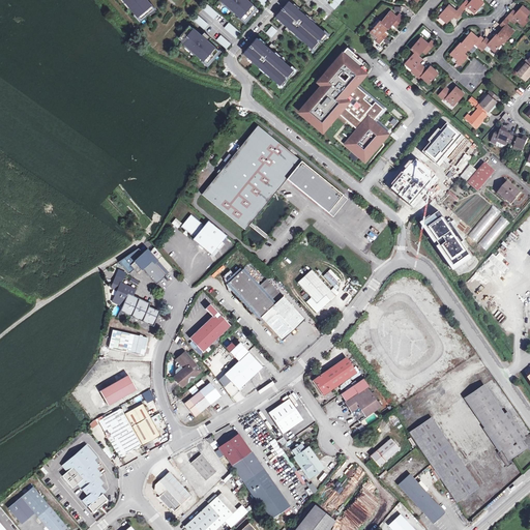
[(155,5),(150,0),(126,0),(140,17),(155,5)]
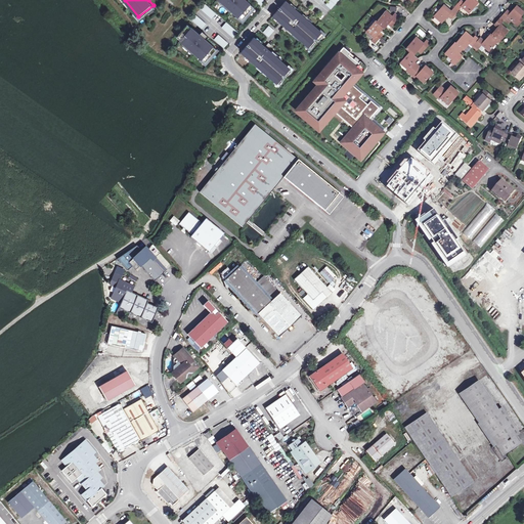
[(222,0),(245,18),(255,6),(248,0),(222,0)]
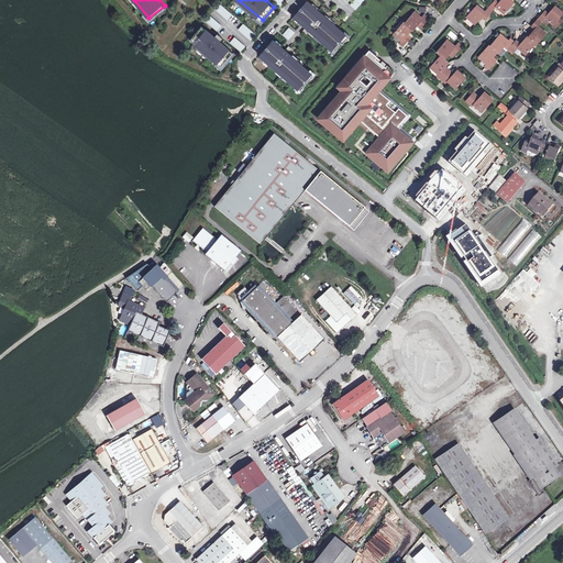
[(363,0),(353,0),(349,7),(353,11),(363,0)]
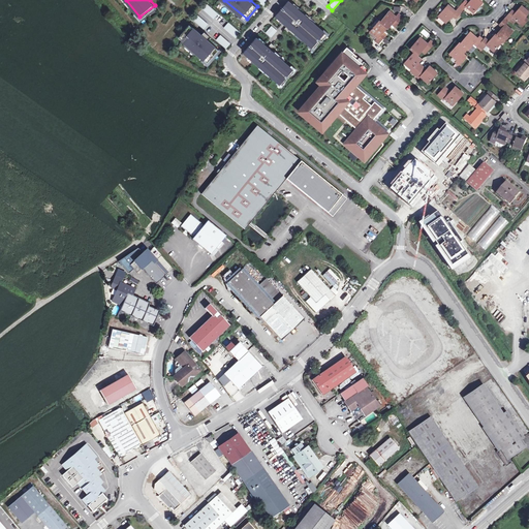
[(480,0),(470,0),(468,2),(465,0),(459,7),(462,10),(466,6),(473,12),(483,2),(480,0)]
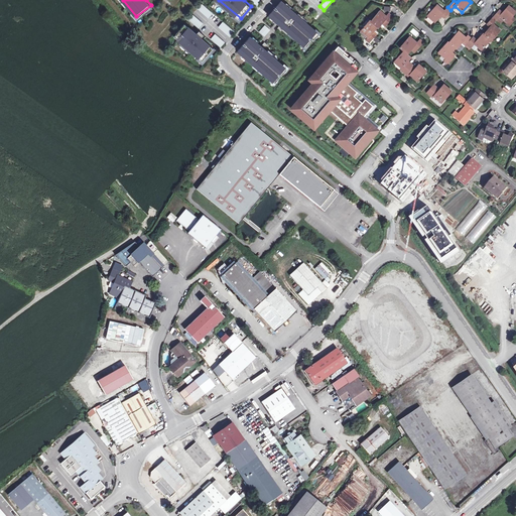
[(304,48),(317,33),(282,2),(268,17),(304,48)]
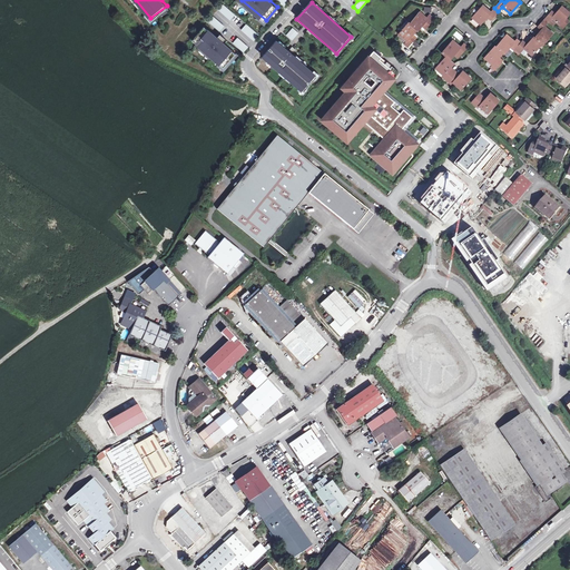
[(236,17),(222,5),(216,11),(229,23),(236,17)]
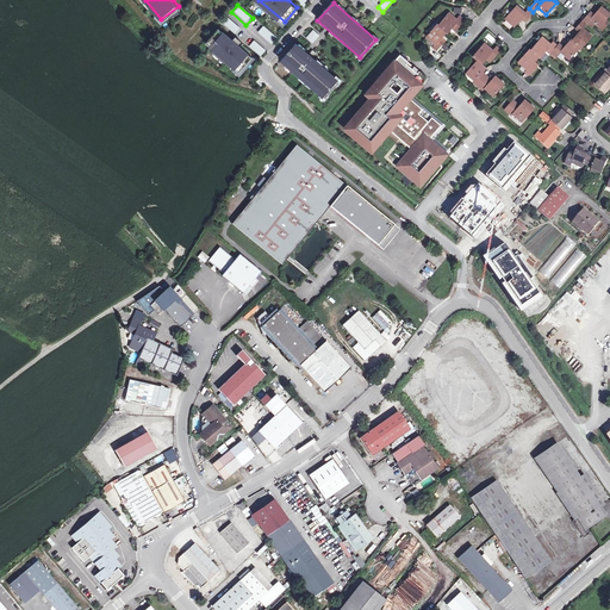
[(533,12),(529,8),(526,13),(517,6),(505,19),(514,26),(522,17),(526,20),(533,12)]
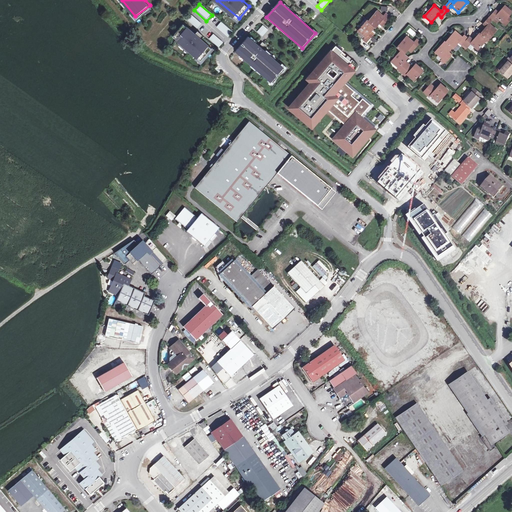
[(489,17),(492,19),(496,16),(499,19),(503,22),(508,16),(511,11),(505,5),(498,12),(495,10),(489,17)]
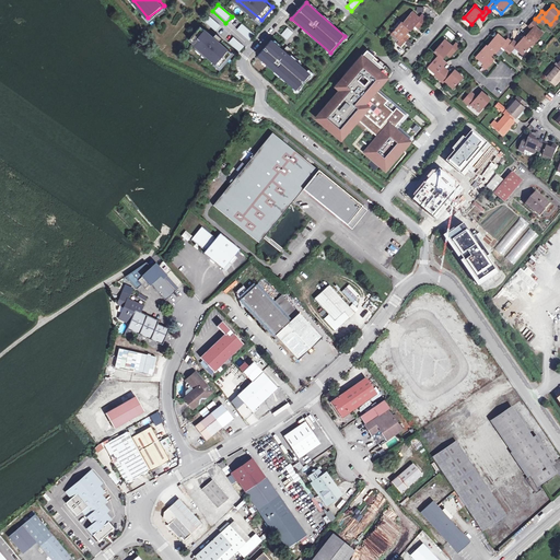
[(417,23),(420,26),(427,19),(423,15),(420,19),(412,12),(403,23),(410,30),(411,30),(415,25),(417,23)]
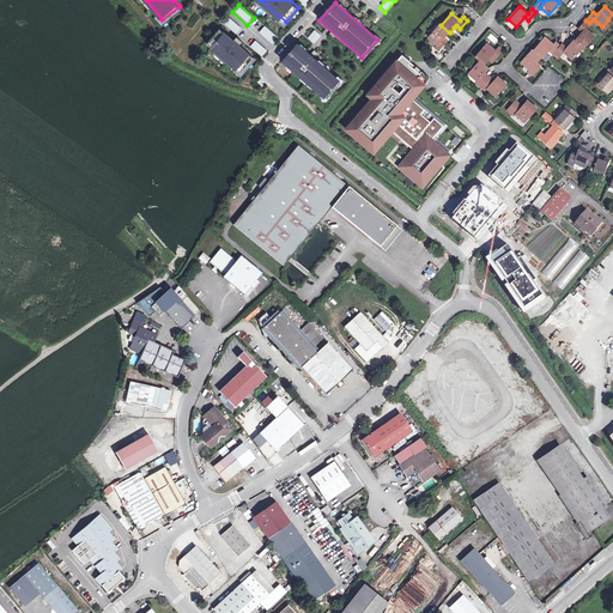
[(235,35),(240,29),(228,18),(223,24),(235,35)]
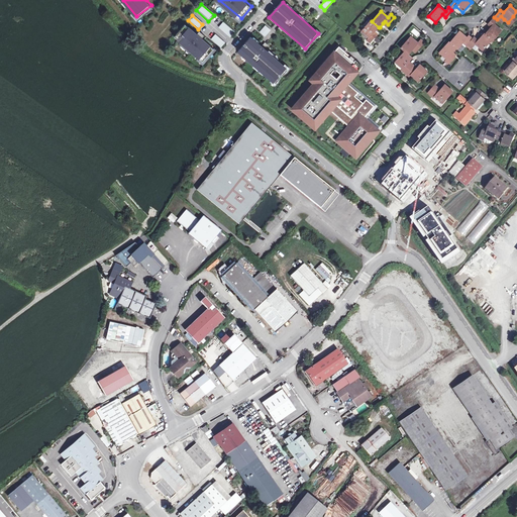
[(513,16),(508,22),(511,25),(516,19),(513,16)]
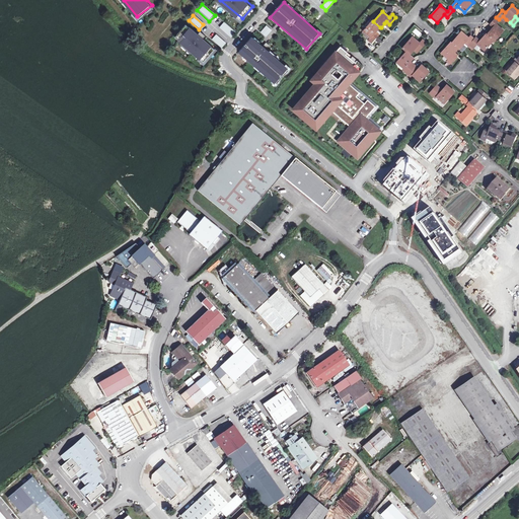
[(487,33),(494,40),(494,41),(504,29),(496,23),(499,19),(496,17),(490,24),(493,26),(487,33)]
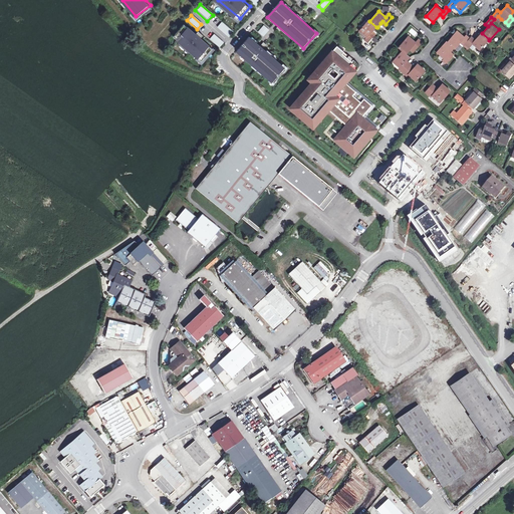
[(376,27),(369,21),(368,20),(359,30),(366,37),(364,39),(367,42),(374,35),(371,32),(372,31),(376,27)]
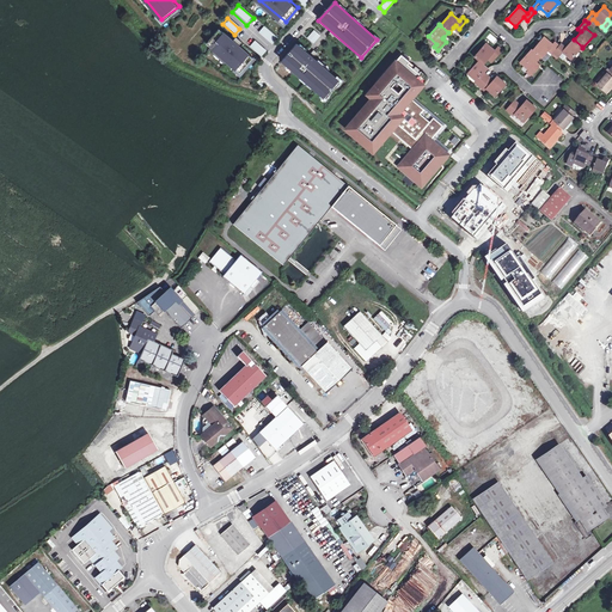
[(276,41),(262,28),(256,34),(270,47),(276,41)]
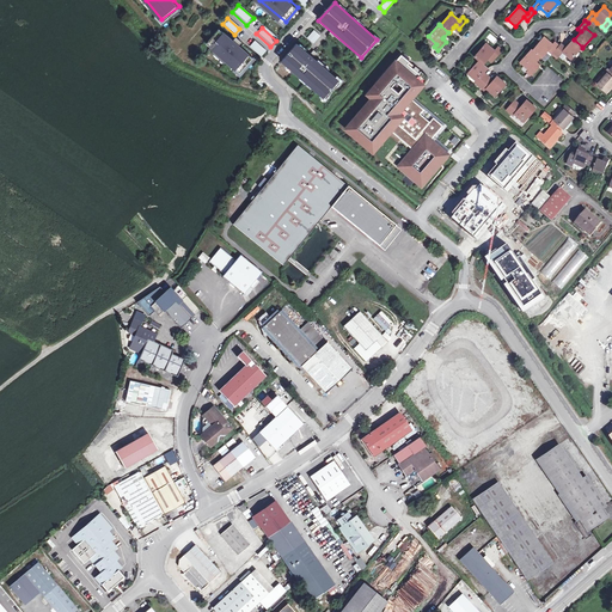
[(319,37),(312,30),(305,38),(312,44),(319,37)]
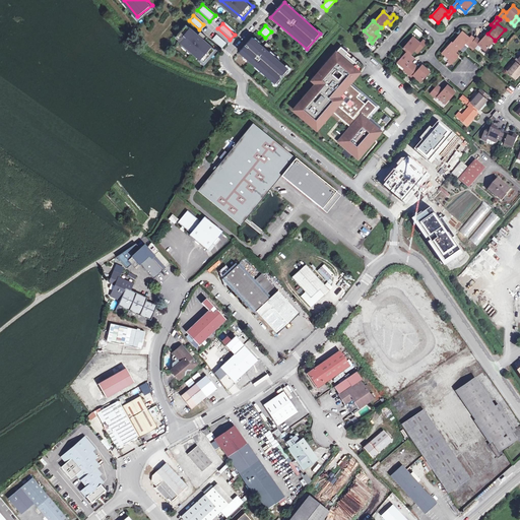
[(202,61),(215,48),(193,26),(180,41),(202,61)]
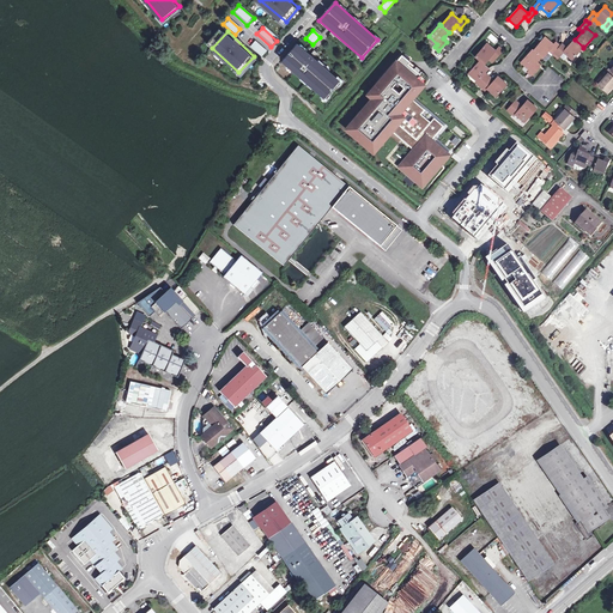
[(491,32),(487,38),(496,44),(499,38),(491,32)]
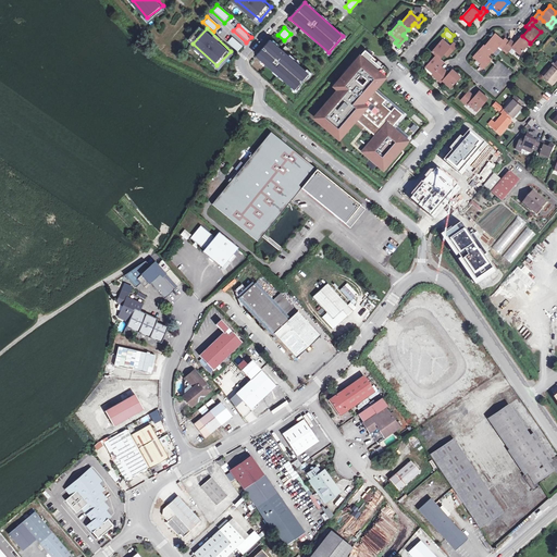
[(498,46),(503,49),(504,48),(504,47),(509,41),(505,38),(503,40),(495,34),(485,46),(492,51),(493,52),(498,46)]
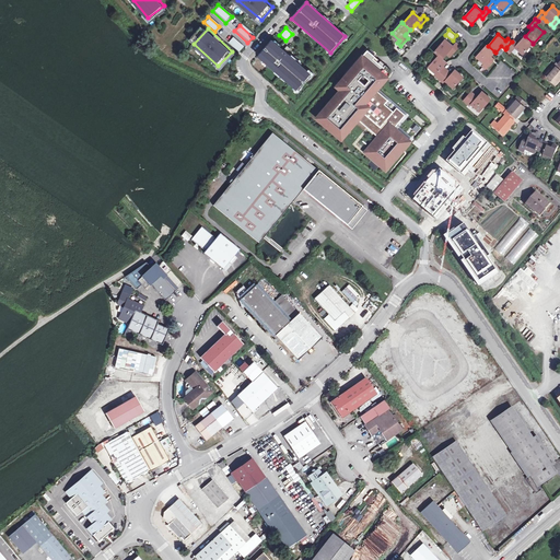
[(533,43),(525,36),(524,36),(517,44),(513,39),(512,42),(506,47),(506,48),(511,51),(511,50),(514,47),(518,50),(523,54),(533,43)]
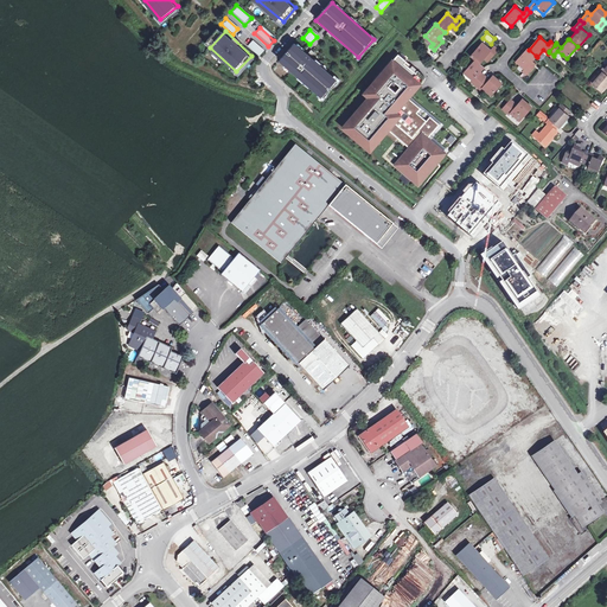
[(262,51),(251,42),(247,46),(256,57),(262,51)]
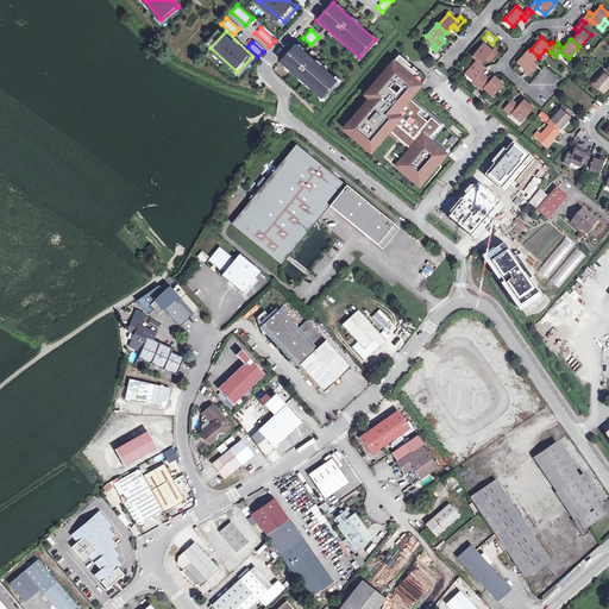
[(489,55),(493,58),(500,50),(496,46),(493,50),(484,43),(472,56),(477,60),(481,63),(487,57),(489,55)]
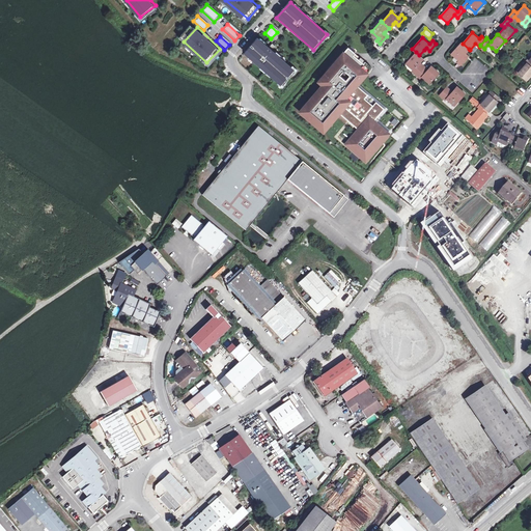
[(284,86),(299,68),(259,38),(246,56),(284,86)]
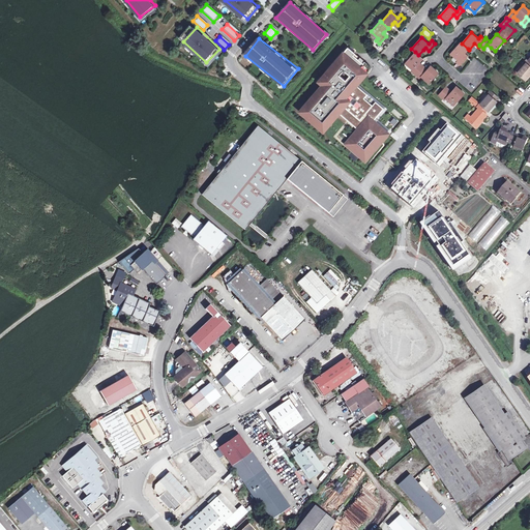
[(468,49),(462,43),(461,42),(450,54),(458,60),(457,62),(460,65),(466,58),(463,55),(464,54),(468,49)]
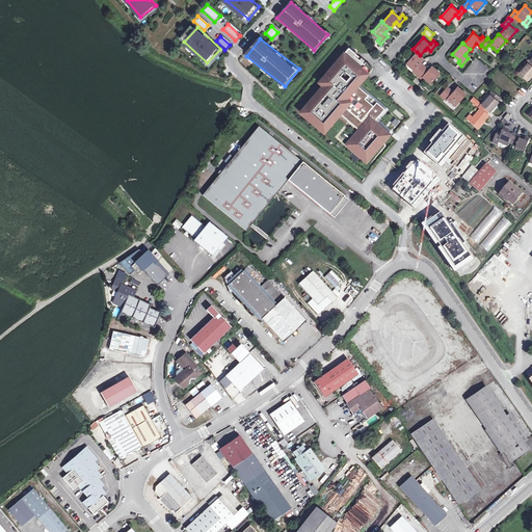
[(355,53),(349,48),(325,75),(335,84),(333,86),(327,81),(324,85),(301,112),(308,117),(310,115),(316,122),(314,124),(319,128),(320,129),(337,110),(339,113),(362,132),(354,140),(352,139),(347,145),(367,161),(390,134),(383,129),(382,130),(374,122),(384,109),(377,103),(374,106),(366,99),(369,95),(357,85),(367,75),(373,68),(366,61),(364,63),(354,55),(355,53)]
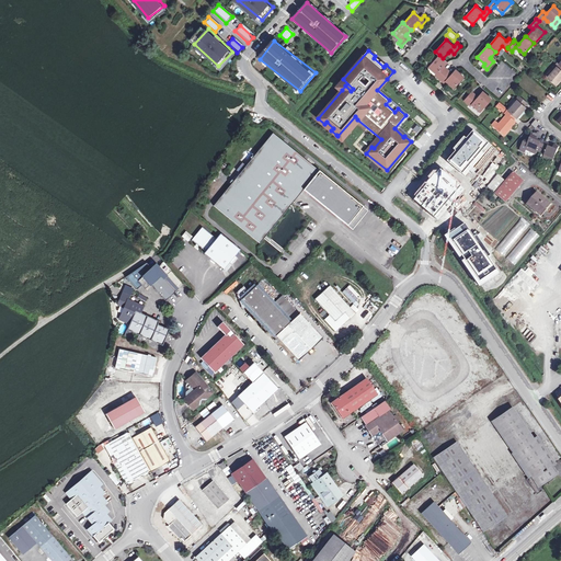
[(443,68),(444,66),(447,63),(443,58),(439,55),(430,67),(437,73),(435,76),(439,79),(447,71),(443,68)]
